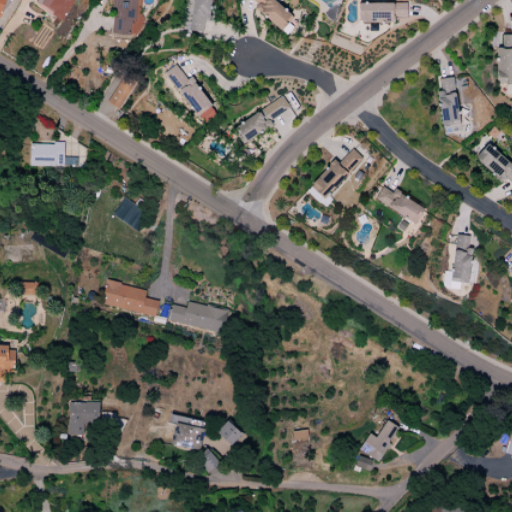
[(44,0),(42,5),(63,22),(76,0),(44,0)]
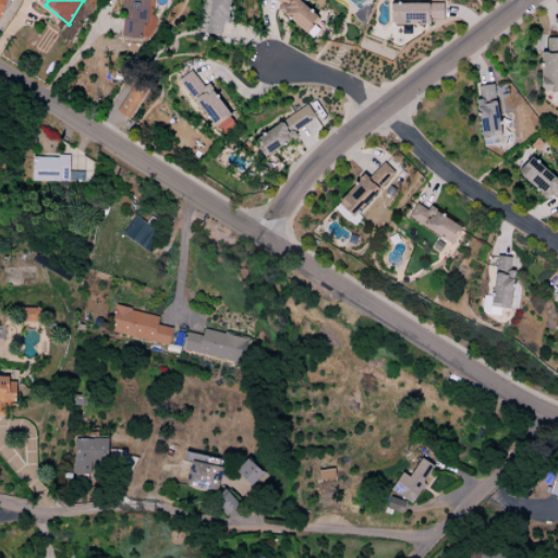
[(123,0),(121,37),(142,40),(144,23),(147,24),(148,0),(123,0)]
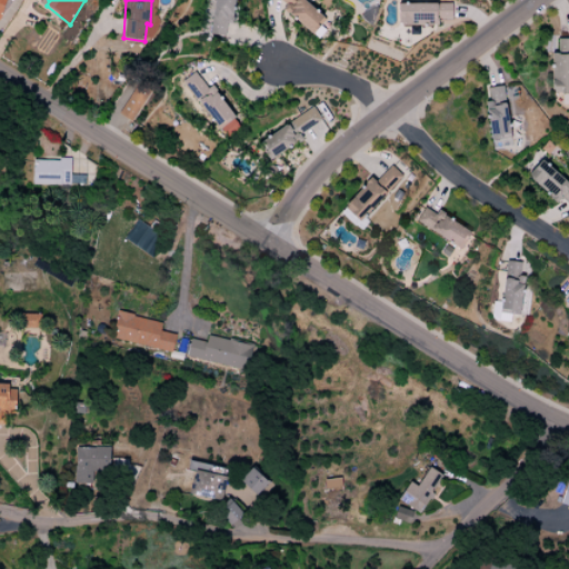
[(215,0),(210,35),(228,37),(230,22),(232,22),(235,0),(215,0)]
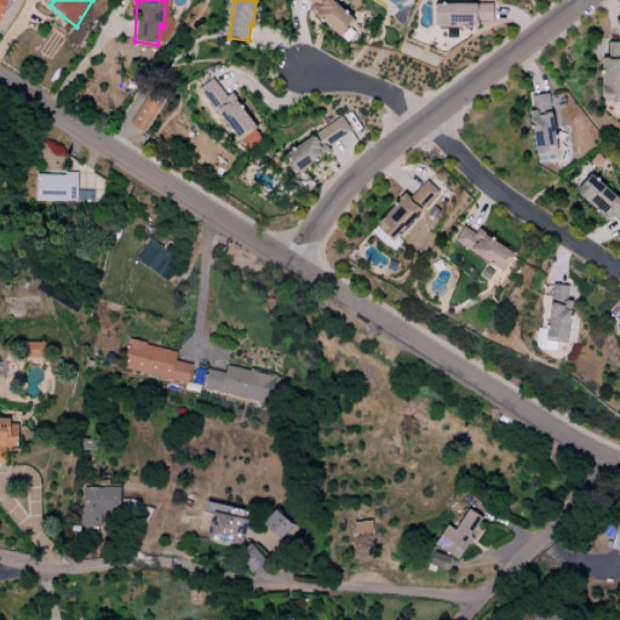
[(331,0),(304,0),(313,6),(309,11),(340,39),(355,22),(331,0)]
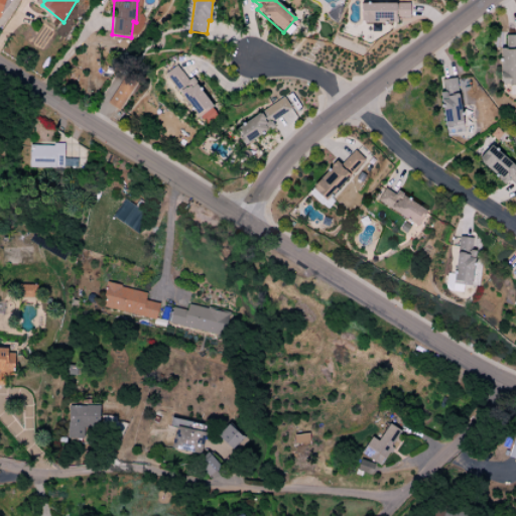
[(361,0),(361,22),(397,23),(397,17),(409,17),(409,0),(361,0)]
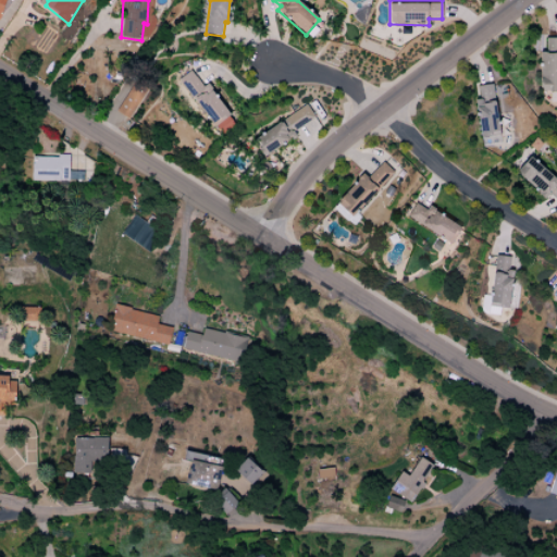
[(556,38),(547,38),(546,52),(541,53),(542,93),(556,93),(556,38)]
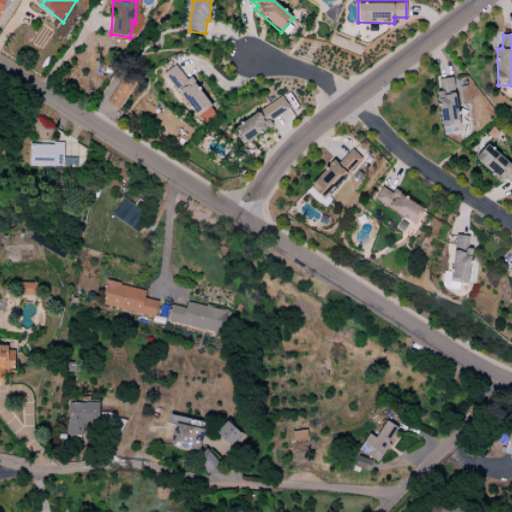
[(175,65),(165,74),(197,117),(213,105),(191,78),(188,80),(175,65)]
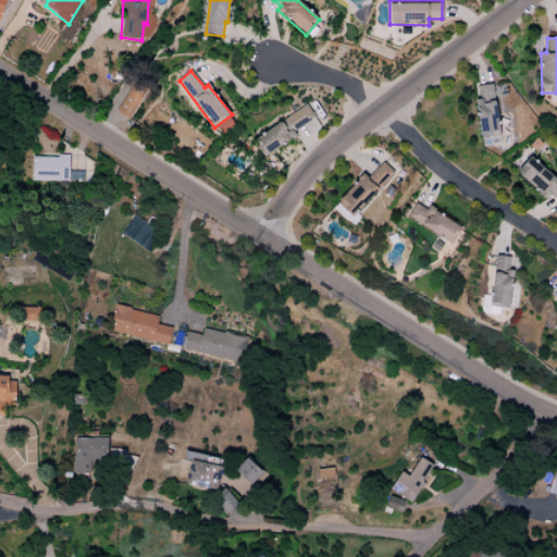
[(136,83),(118,112),(130,121),(148,90),(136,83)]
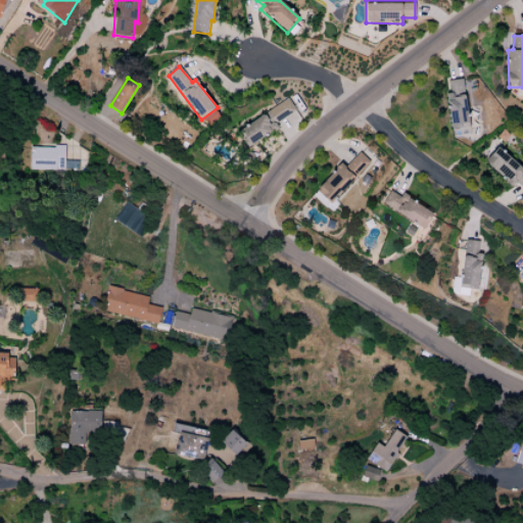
[(449,82),(450,94),(446,95),(452,130),(470,128),(463,79),(449,82)]
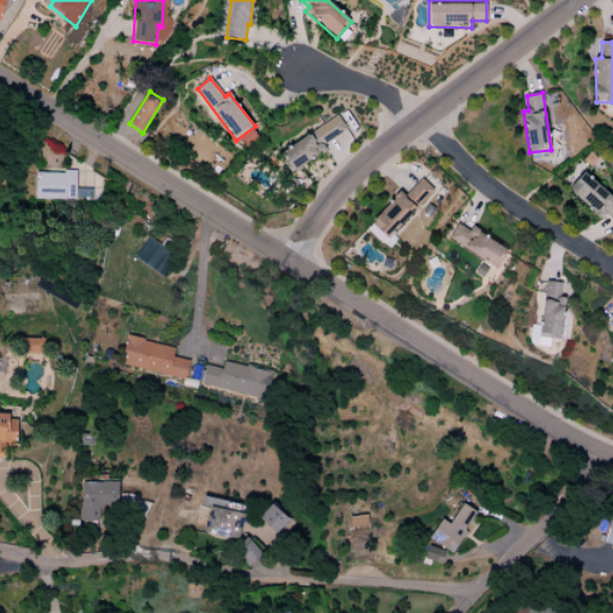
[(278,156),(291,175),(325,151),(323,145),(346,129),(338,115),(278,156)]
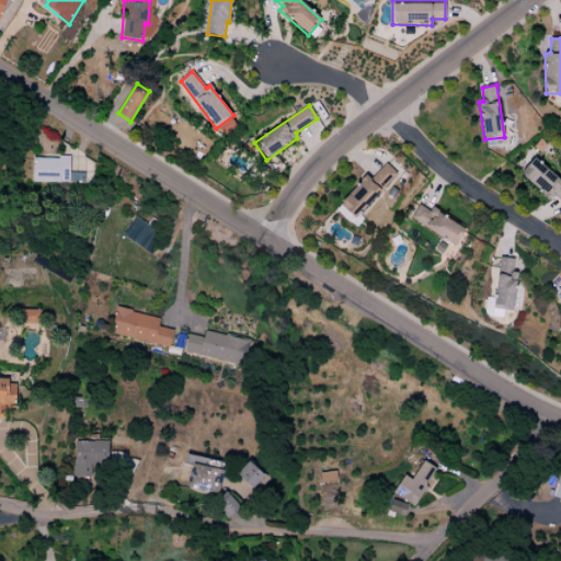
[(34,158),(34,183),(84,181),(84,167),(72,168),(71,158),(34,158)]
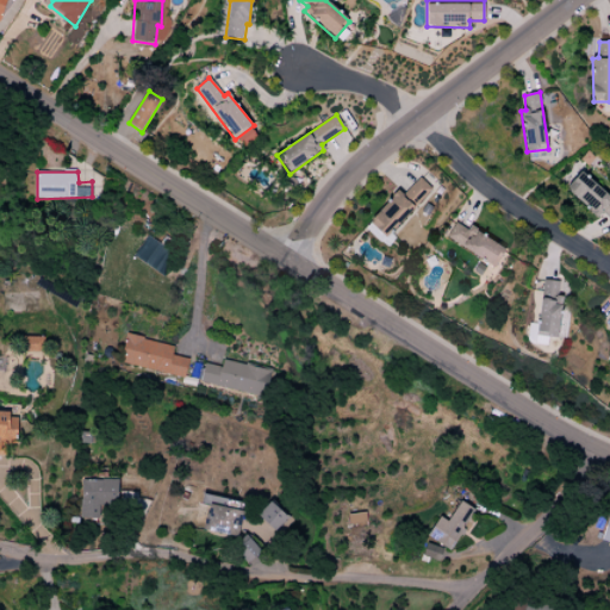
[(609,197),(582,172),(566,190),(596,217),(603,212),(609,219),(609,197)]
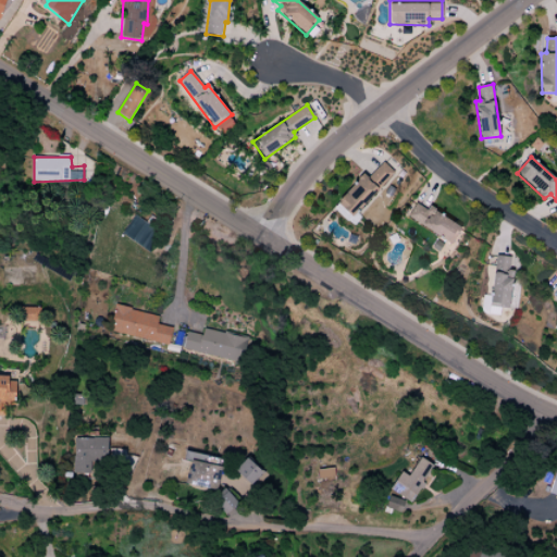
[(384,163),(368,180),(362,174),(337,205),(353,218),(394,173),(384,163)]
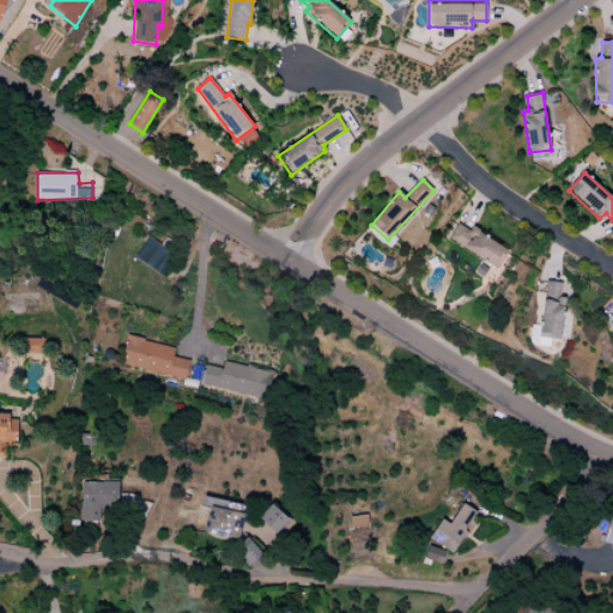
[(459,225),(449,240),(496,269),(508,252),(480,234),(481,231),(473,228),(471,232),(459,225)]
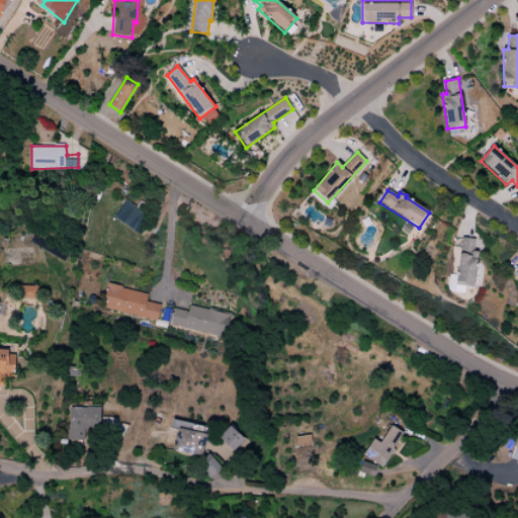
[(112,220),(138,233),(147,214),(122,201),(112,220)]
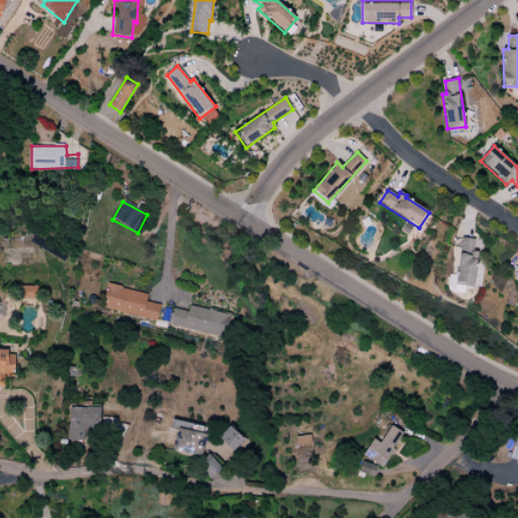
[(475,240),(461,238),(455,285),(472,287),(478,253),(473,253),(475,240)]
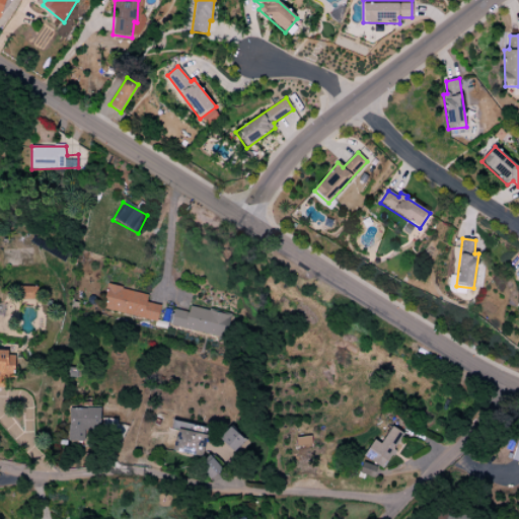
[(107,283),(102,308),(156,321),(161,306),(148,303),(150,294),(107,283)]
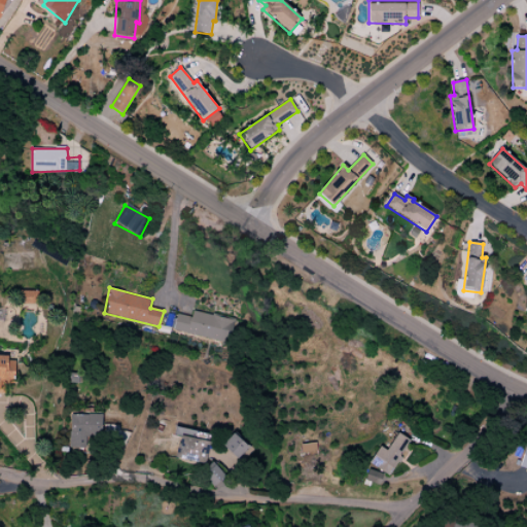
[(38,291),(19,290),(19,305),(38,305),(38,291)]
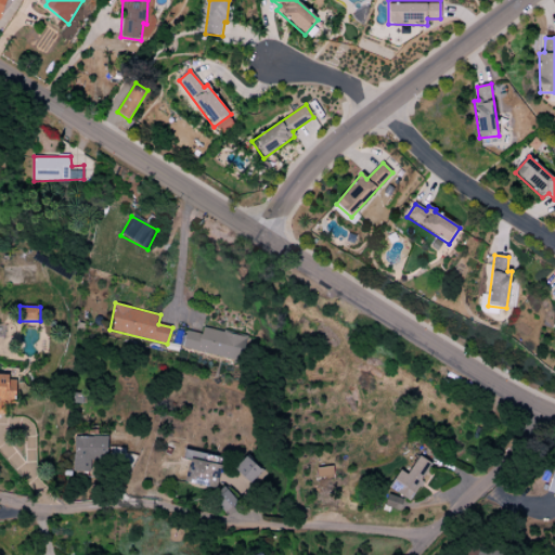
[(186,332),(182,348),(237,361),(244,337),(204,328),(202,336),(186,332)]
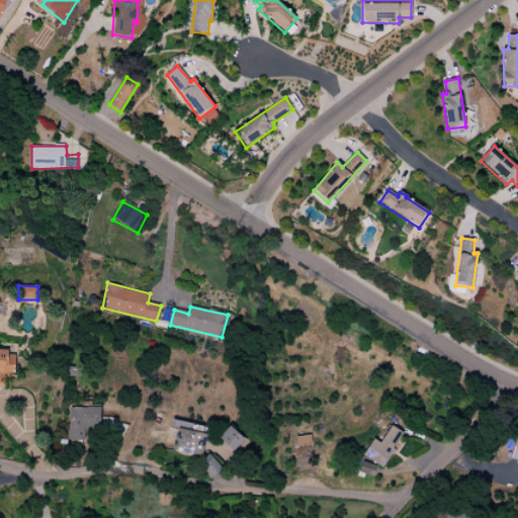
[(0,386),(13,387),(16,351),(0,350),(0,386)]
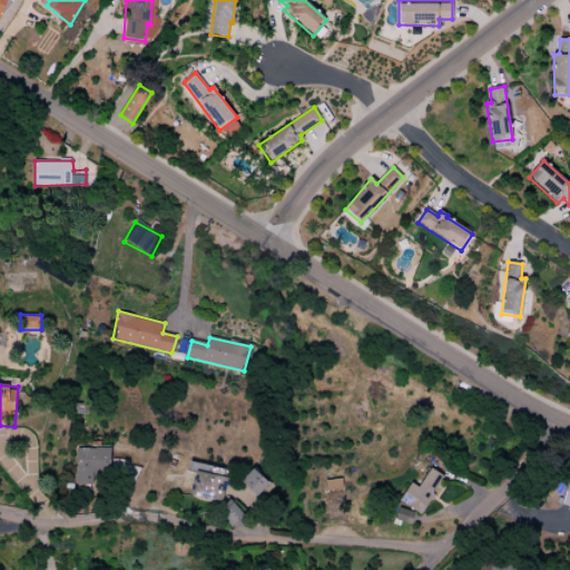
[(76,448),(76,491),(112,491),(112,448),(76,448)]
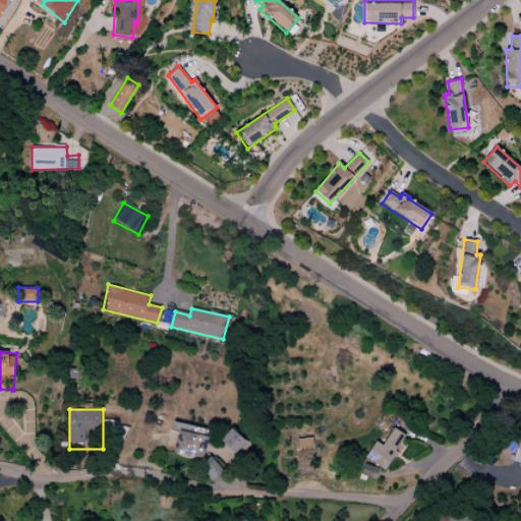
[(180,425),(173,453),(205,460),(210,431),(180,425)]
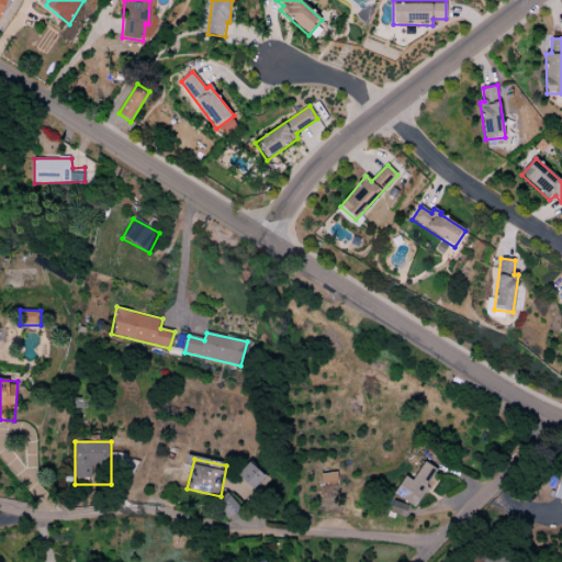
[(426,461),(413,482),(406,478),(394,495),(415,508),(437,470),(426,461)]
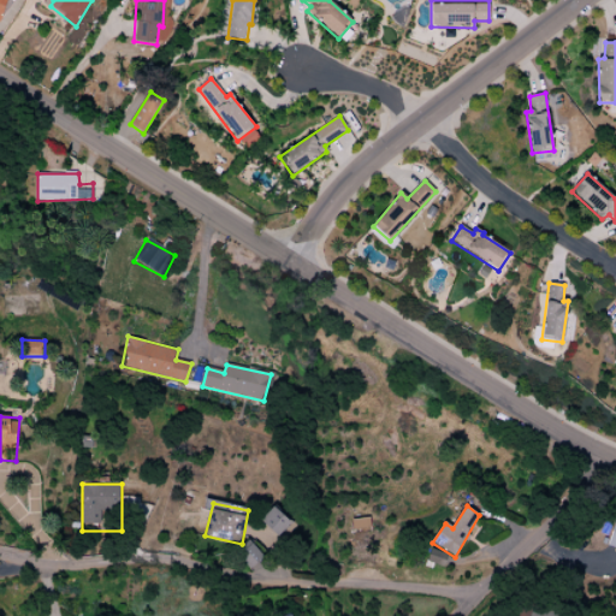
[(273,507),(260,521),(278,537),(290,522),(273,507)]
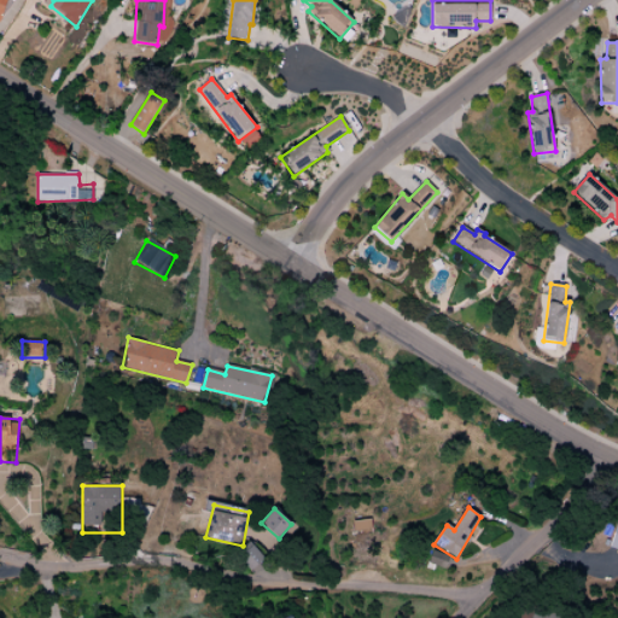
[(607,547),(617,551),(617,519),(607,547)]
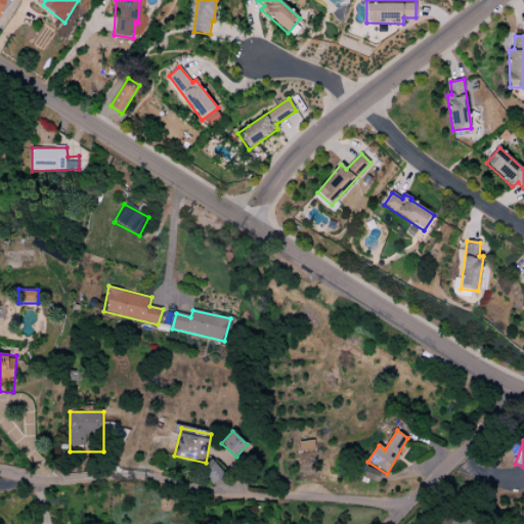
[(214,463),(201,473),(214,485),(225,474),(214,463)]
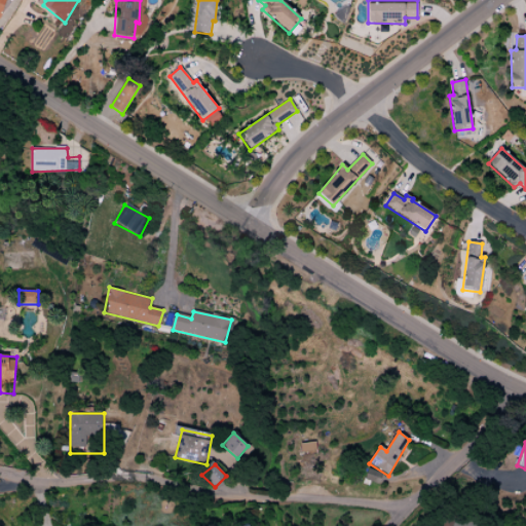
[(364,481),(378,484),(381,473),(367,470),(364,481)]
